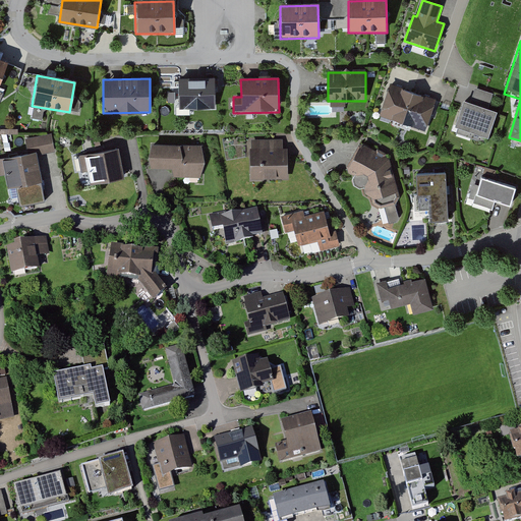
[(213,79),(177,80),(177,110),(214,110),(213,79)]
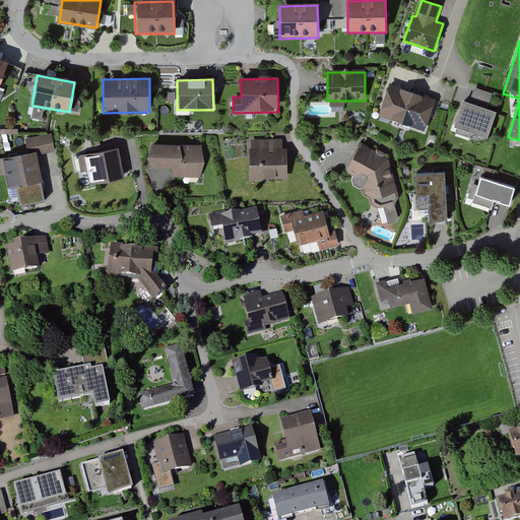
[(436,100),(389,84),(378,117),(425,132),(436,100)]
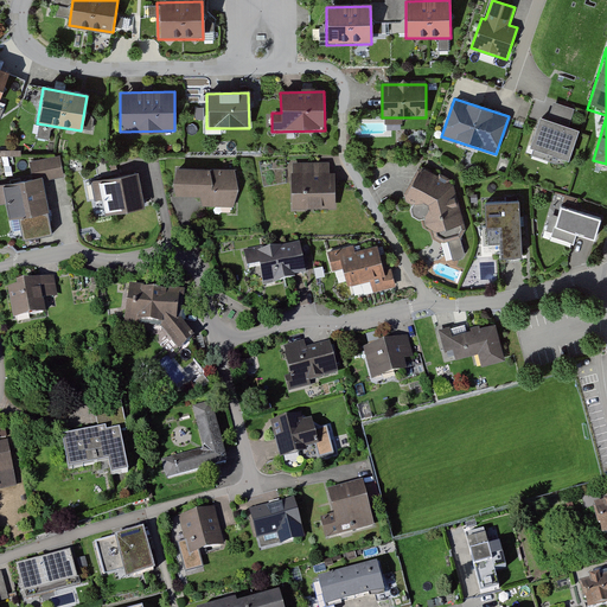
[(574,109),(554,102),(551,110),(548,119),(568,126),(574,109)]
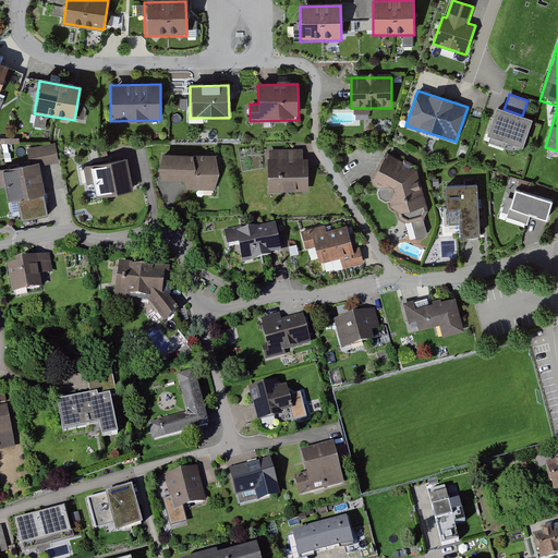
[(488,132),(525,145),(534,120),(522,116),(504,109),(497,107),(488,132)]
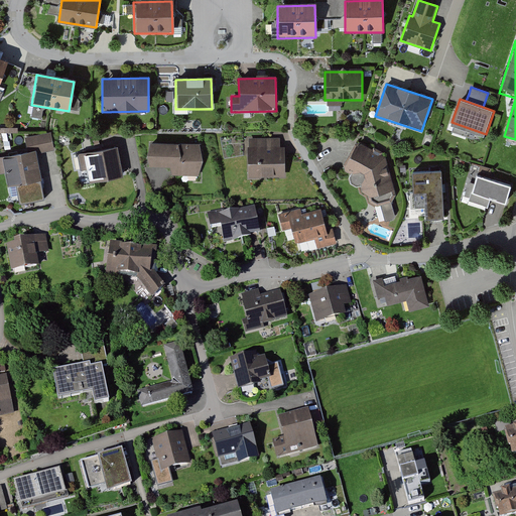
[(329,104),(308,103),(307,112),(329,112),(329,104)]
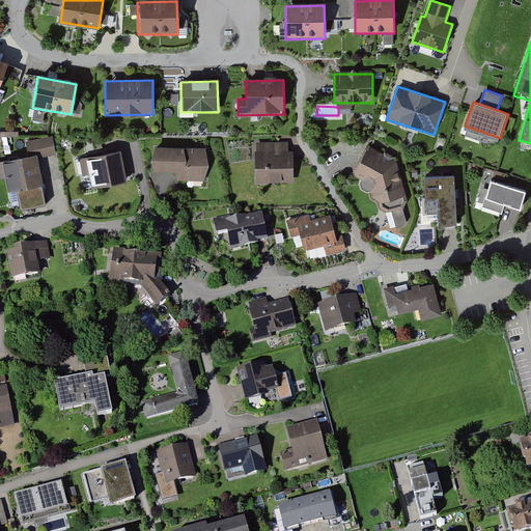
[(24,218),(68,210),(56,147),(11,156),(24,218)]
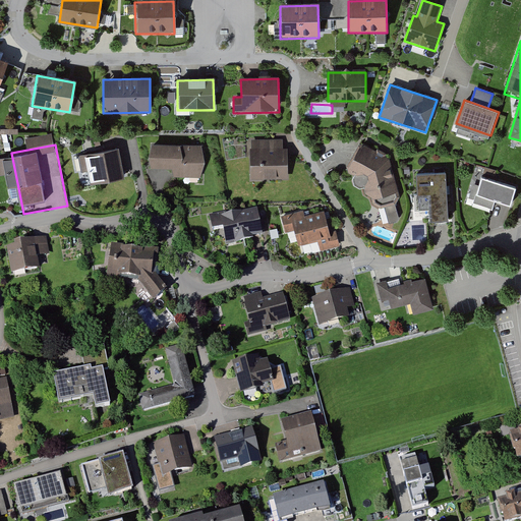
[(395,206),(400,199),(390,161),(386,159),(386,155),(365,145),(359,147),(348,168),(350,174),(354,176),(352,181),(355,187),(360,190),(365,189),(366,194),(371,198),(372,207),(382,210),(395,206)]
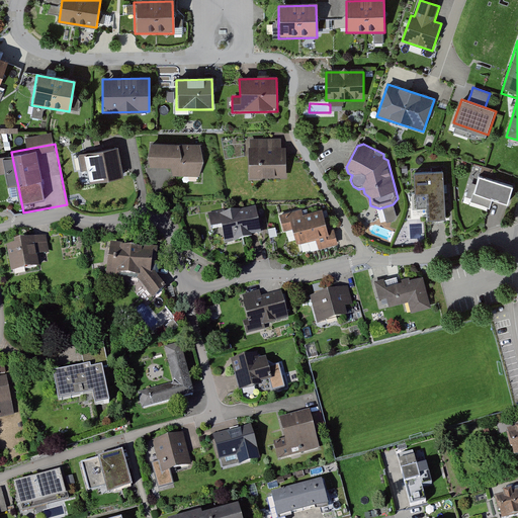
[(199,149),(150,148),(149,171),(172,171),(172,180),(198,181),(199,149)]
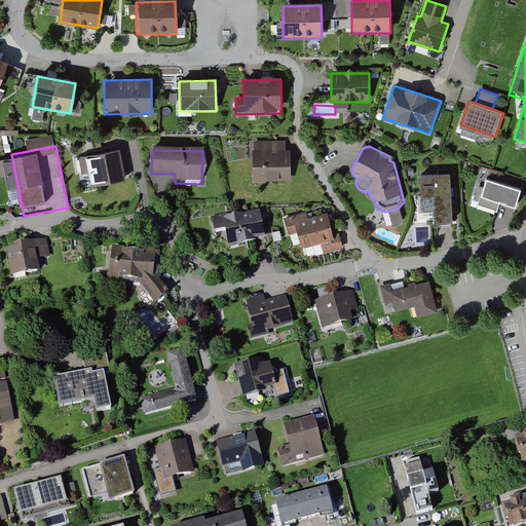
[(283,151),(251,151),(251,191),(290,190),(289,161),(283,160),(283,151)]
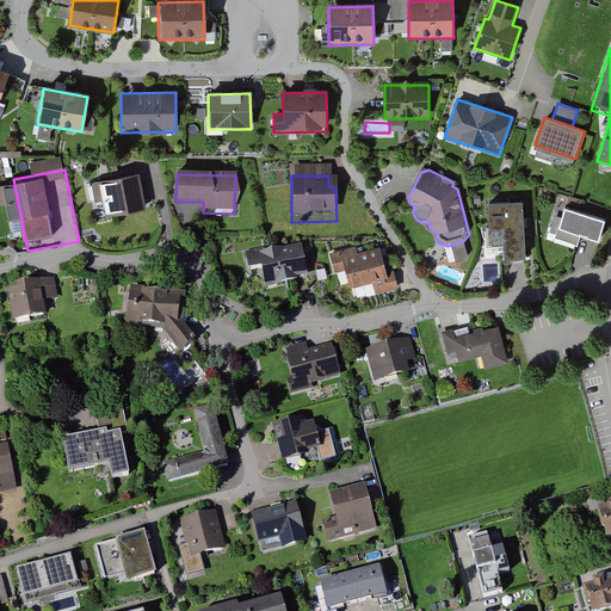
[(135,177),(91,186),(91,189),(85,190),(88,210),(103,207),(106,223),(143,215),(135,177)]
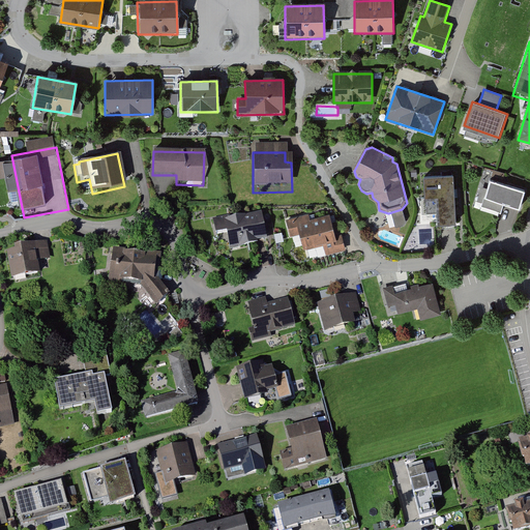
[(453,177),(423,178),(425,201),(438,200),(439,227),(457,225),(454,193),(453,177)]
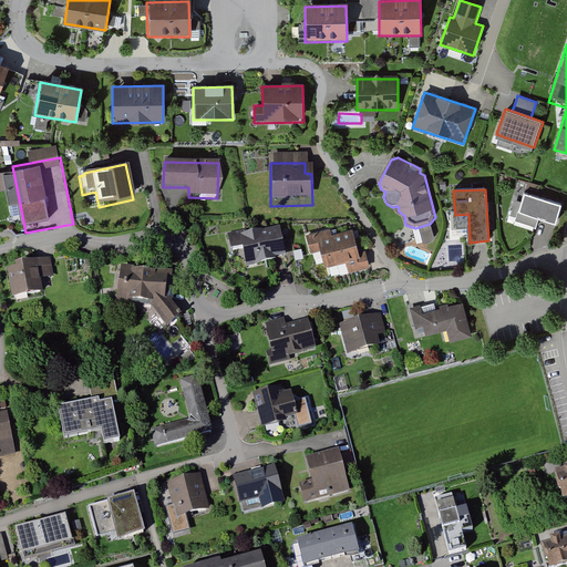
[(564,202),(524,191),(515,220),(536,226),(538,217),(557,223),(564,202)]
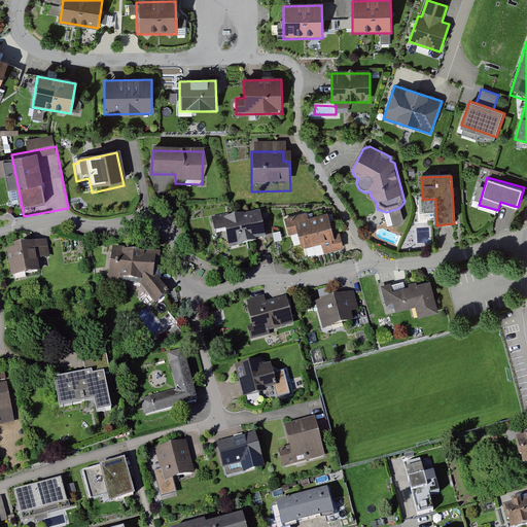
[(225,211),(211,214),(215,231),(225,229),(231,248),(267,240),(259,209),(227,216),(225,211)]
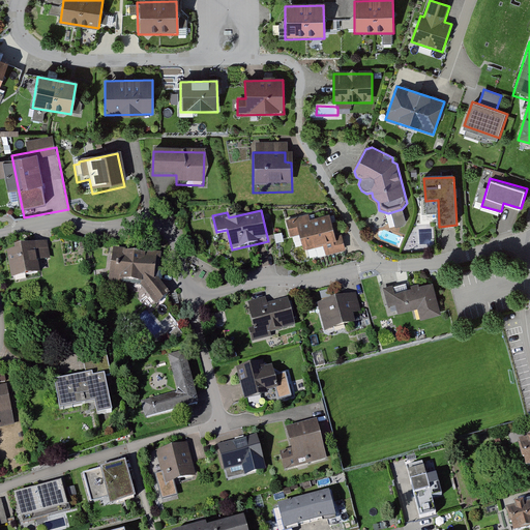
[(311,213),(286,221),(291,238),(299,236),(303,251),(307,249),(311,260),(346,251),(342,235),(335,236),(329,215),(312,221),(311,213)]
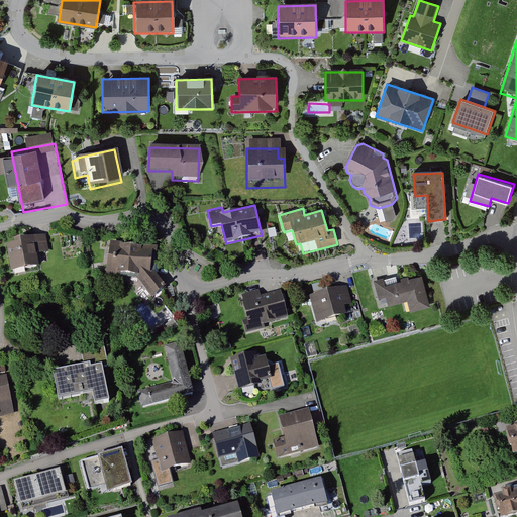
[(16,243),(8,244),(13,272),(41,266),(38,252),(48,250),(45,235),(16,239),(16,243)]
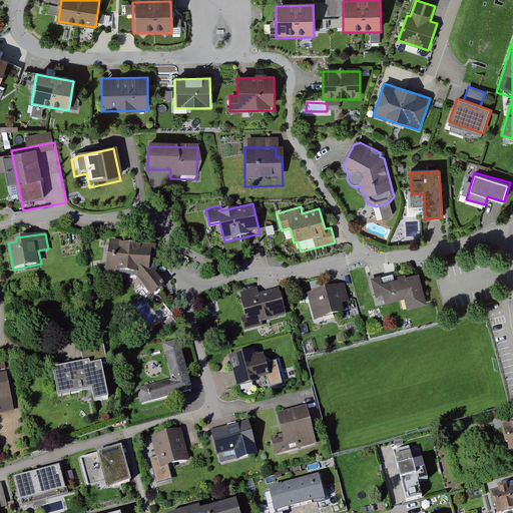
[(136,278),(151,295),(165,284),(153,271),(156,240),(107,235),(103,274),(136,278)]
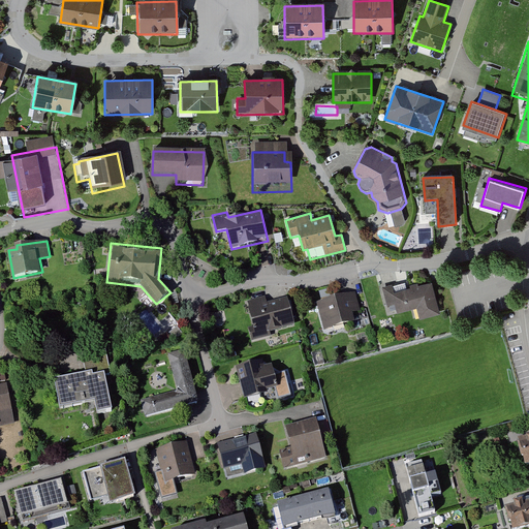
[(391,286),(379,290),(383,307),(393,305),(396,315),(414,310),(417,321),(438,316),(430,283),(392,292),(391,286)]
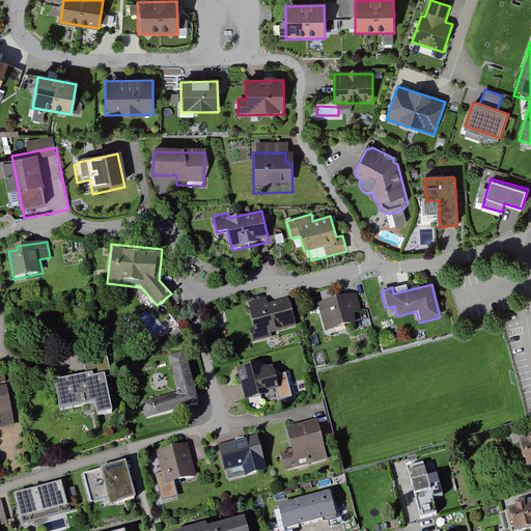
[(355,296),(315,306),(323,335),(362,326),(355,296)]
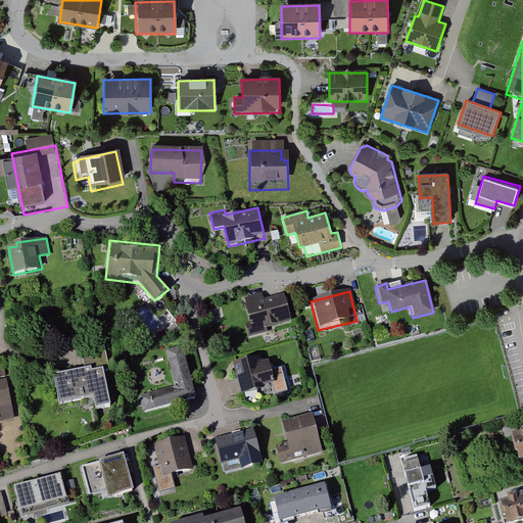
[(263,294),(245,299),(251,326),(247,327),(251,341),(268,337),(267,333),(292,326),(285,297),(266,302),(263,294)]
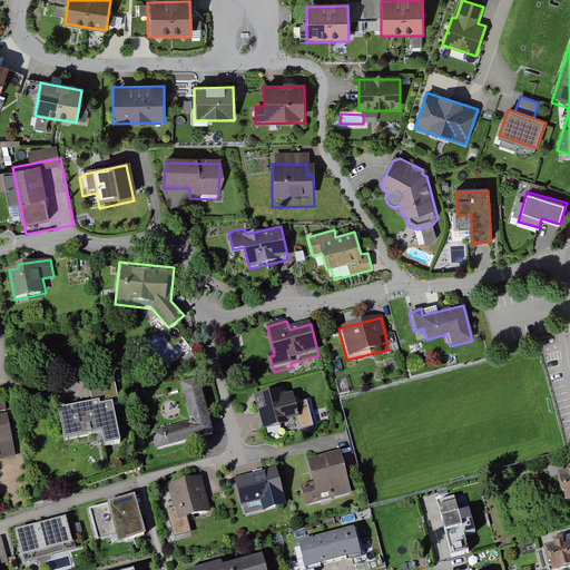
[(151,337),(166,360),(174,354),(159,332),(151,337)]
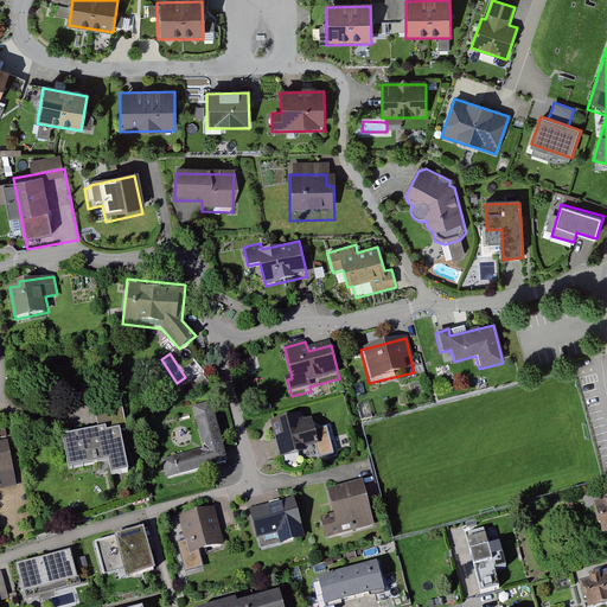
[(100,430),(62,436),(69,470),(109,462),(113,478),(129,474),(121,430),(126,429),(119,400),(94,406),(100,430)]
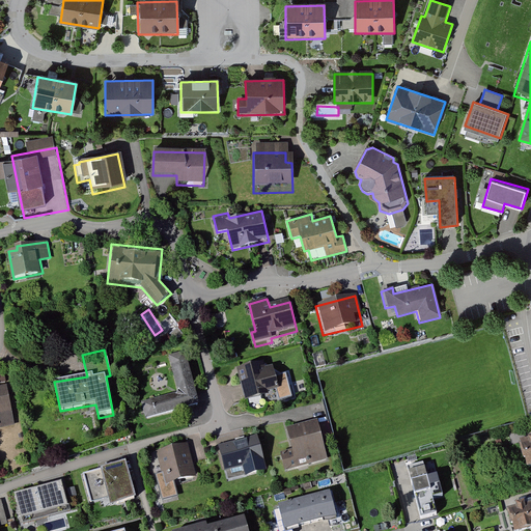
[(186,357),(170,361),(178,395),(142,403),(146,419),(199,406),(186,357)]
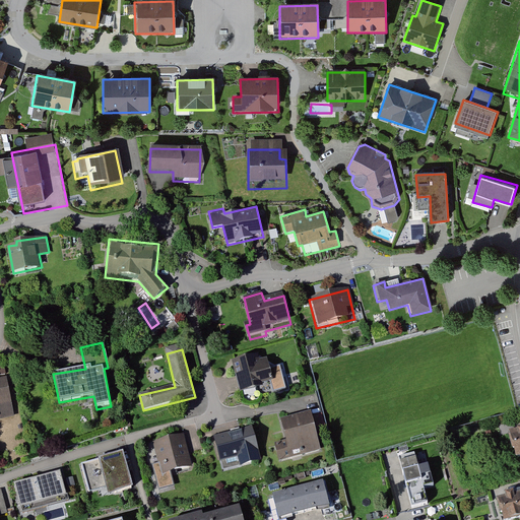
[(259,358),(232,367),(239,395),(275,385),(268,362),(261,364),(259,358)]
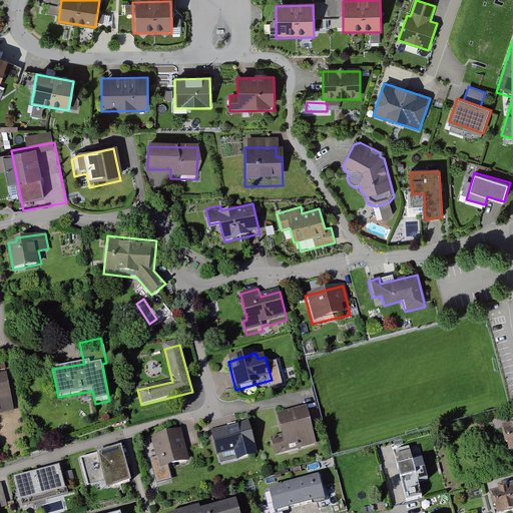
[(10,375),(0,376),(0,416),(16,413),(10,375)]
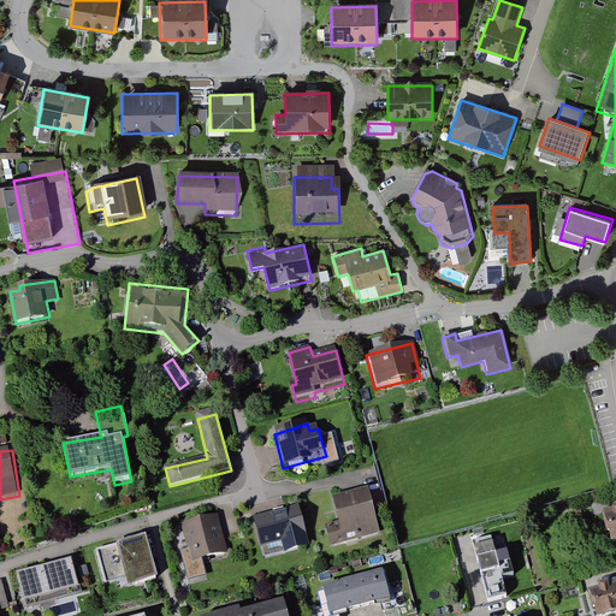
[(369,490),(332,502),(337,525),(324,528),(330,549),(381,535),(369,490)]
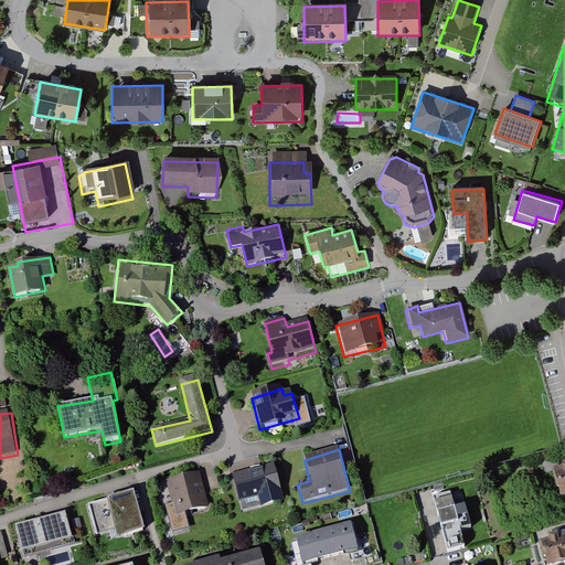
[(564,464),(552,468),(561,501),(564,499),(564,464)]
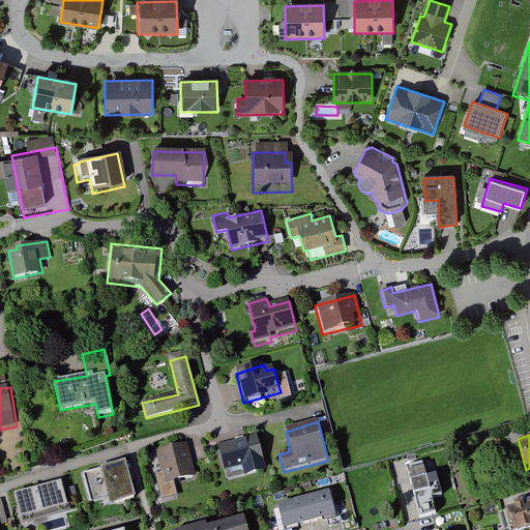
[(258,438),(216,448),(227,484),(267,473),(258,438)]
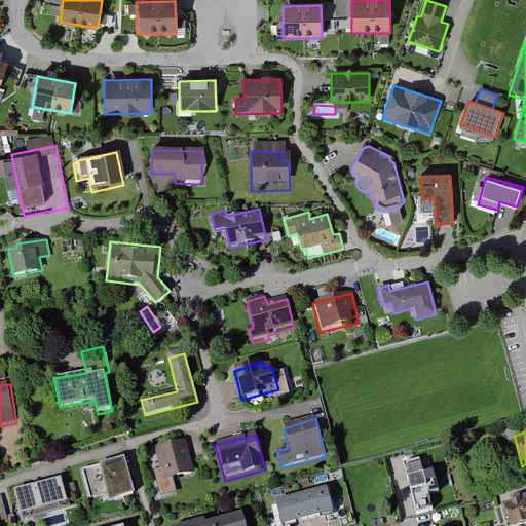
[(188,440),(156,448),(165,481),(196,474),(188,440)]
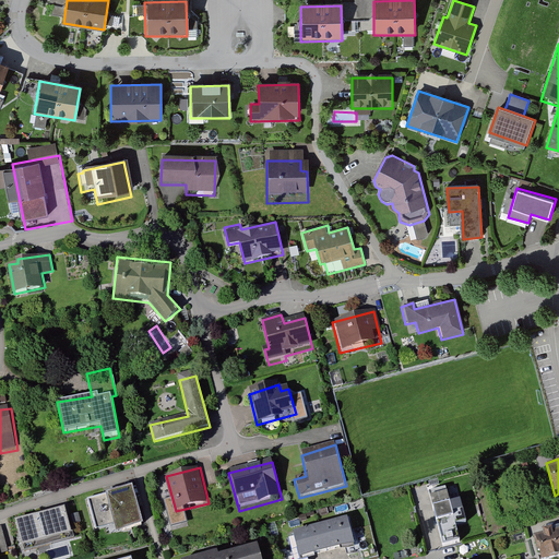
[(142,530),(131,490),(84,502),(93,534),(113,528),(115,536),(142,530)]
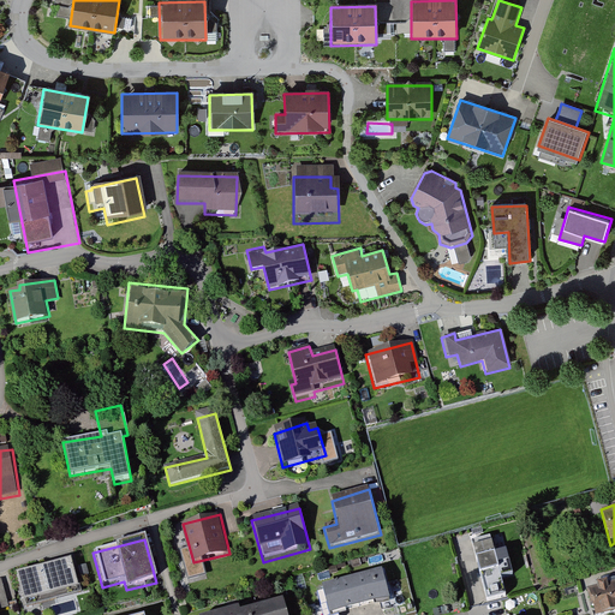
[(507,551),(477,559),(488,601),(507,596),(502,578),(513,575),(507,551)]
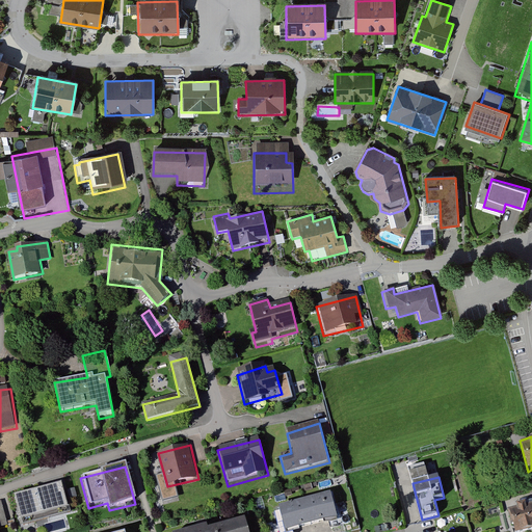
[(67,512),(60,488),(12,500),(20,525),(67,512)]
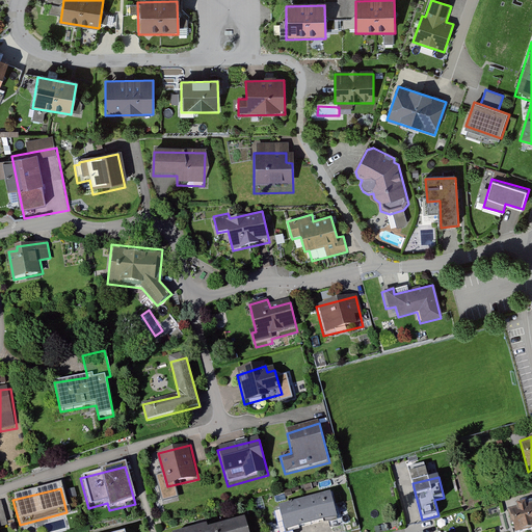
[(330,496),(277,510),(284,531),(302,531),(339,523),(330,496)]
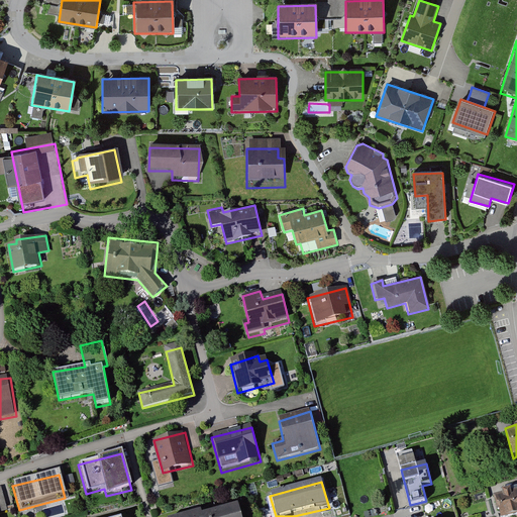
[(516,492),(494,498),(498,516),(513,516),(516,516),(516,492)]
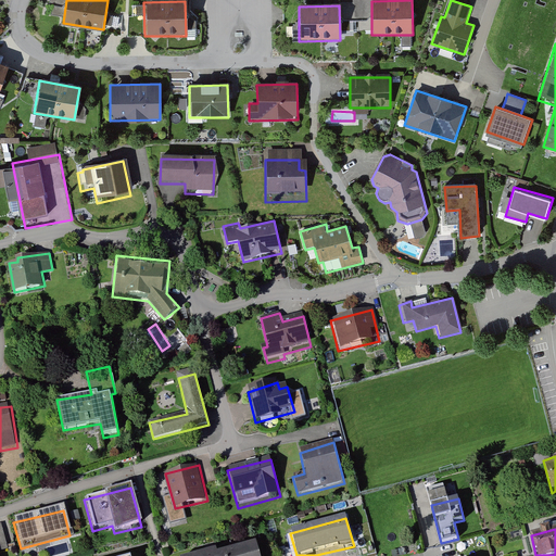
[(215,547),(184,555),(257,555),(254,543),(216,553),(215,547)]
